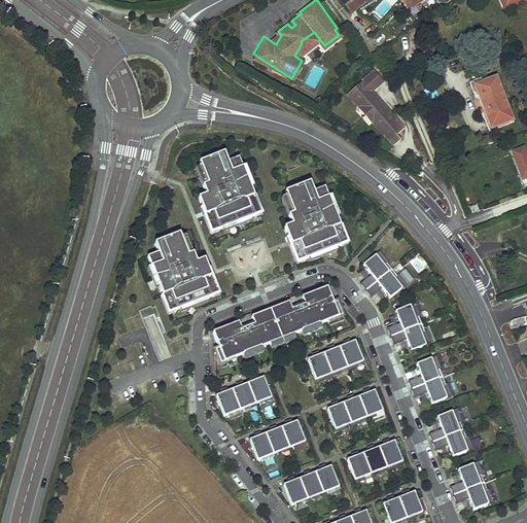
[(375,5),(381,12),(392,4),(389,0),(381,0),(375,5)]
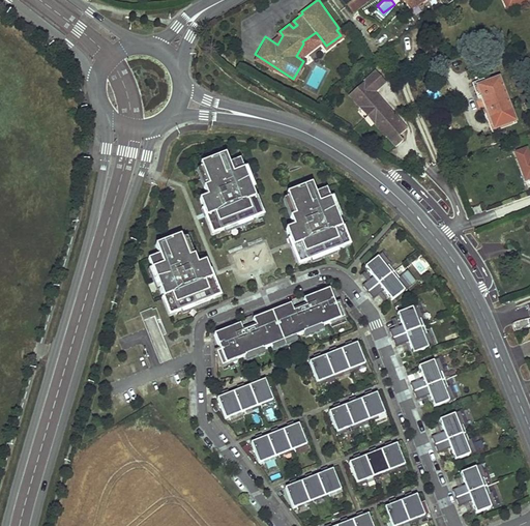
[(519,3),(517,0),(504,0),(508,8),(519,3)]
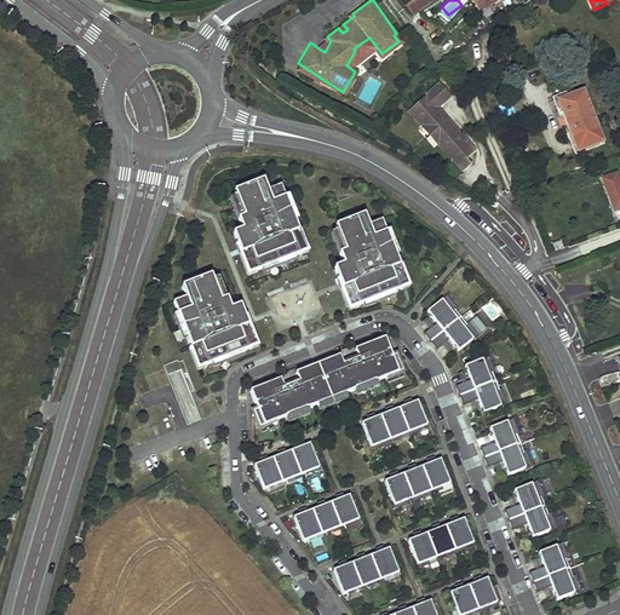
[(331,41),(327,36),(314,45),(325,52),(331,41)]
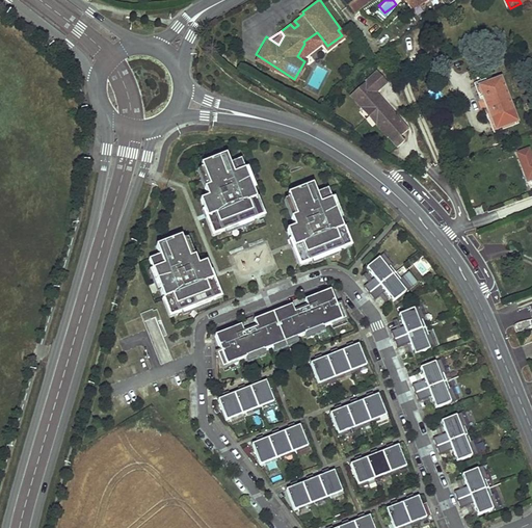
[(322,38),(317,32),(303,42),(304,44),(297,56),(322,38)]
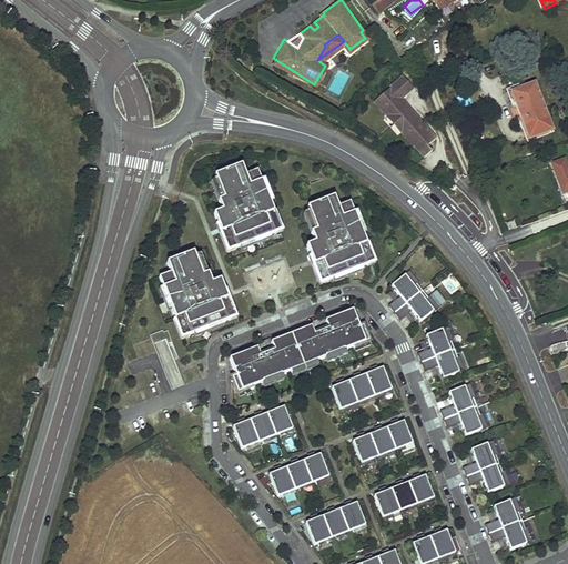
[(403,72),(373,97),(385,112),(388,110),(395,118),(402,127),(399,129),(412,144),(412,143),(422,154),(429,148),(425,143),(434,137),(399,96),(397,91),(402,88),(405,91),(413,84),(403,72)]
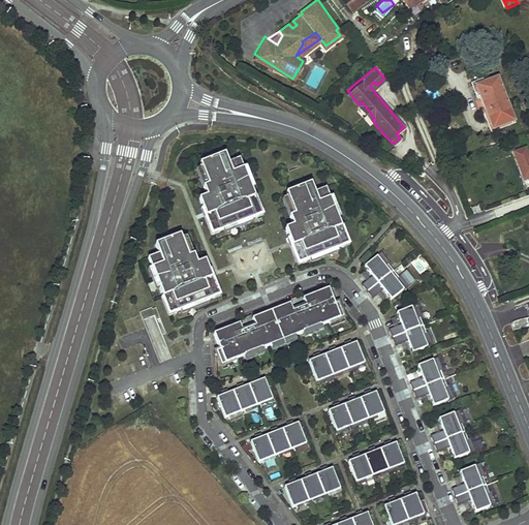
[(516,116),(498,73),(476,82),(494,124),(516,116)]
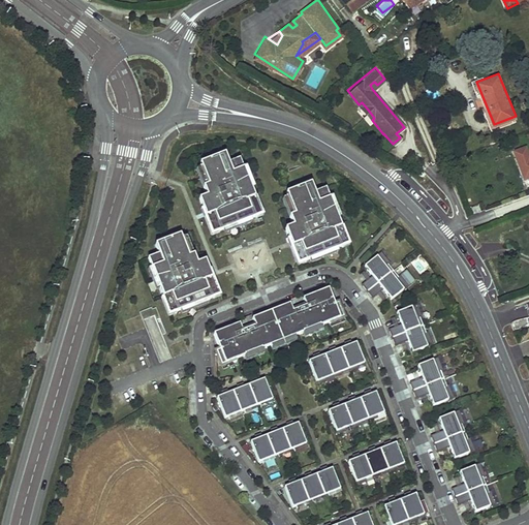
[(362,102),(359,104),(365,113),(368,110),(362,102)]
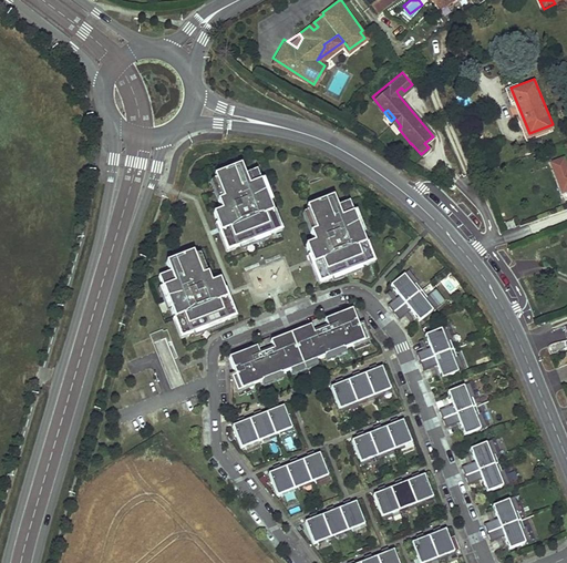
[(401,126),(394,118),(391,121),(399,129),(401,126)]
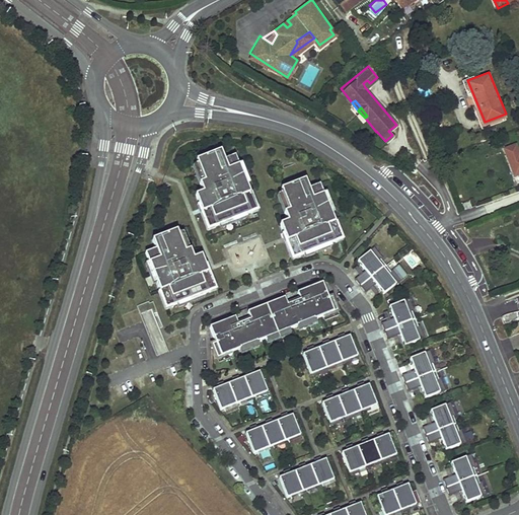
[(518,148),(517,142),(505,146),(515,173),(518,171),(518,148)]
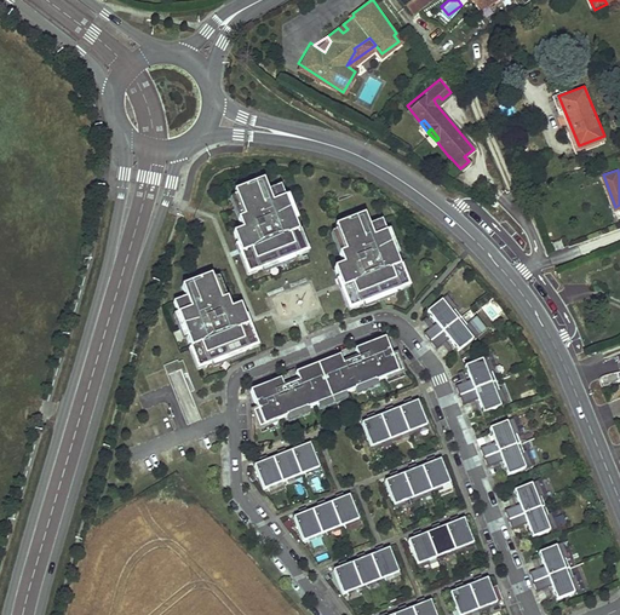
[(288,256),(308,247),(296,218),(294,218),(287,200),(288,200),(282,183),(269,188),(264,178),(235,189),(237,194),(246,214),(240,217),(245,228),(235,231),(241,246),(251,270),(270,263),(270,262),(287,254),(288,256)]
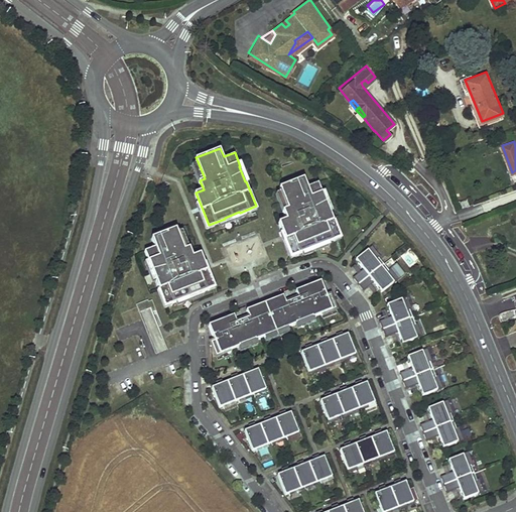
[(200,180),(205,178),(198,161),(192,163),(200,180)]
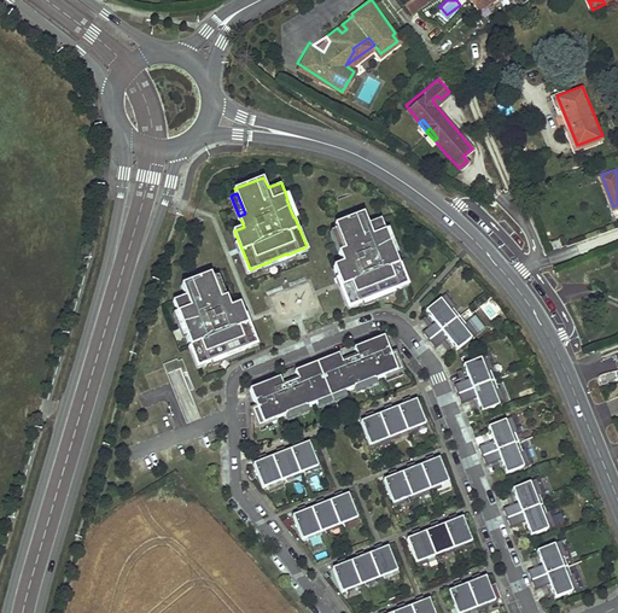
[(340,279),(350,303),(369,296),(369,295),(386,287),(388,289),(408,281),(396,251),(395,251),(388,233),(389,233),(383,216),(369,221),(365,210),(336,222),(337,226),(345,247),(339,250),(344,261),(334,264),(340,279)]
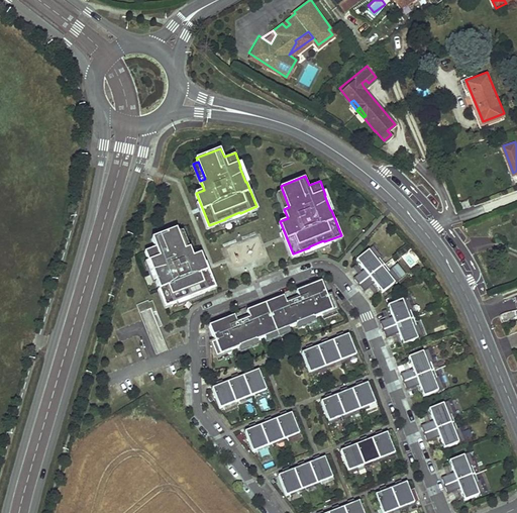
[(284,209),(289,207),(282,189),(277,191),(284,209)]
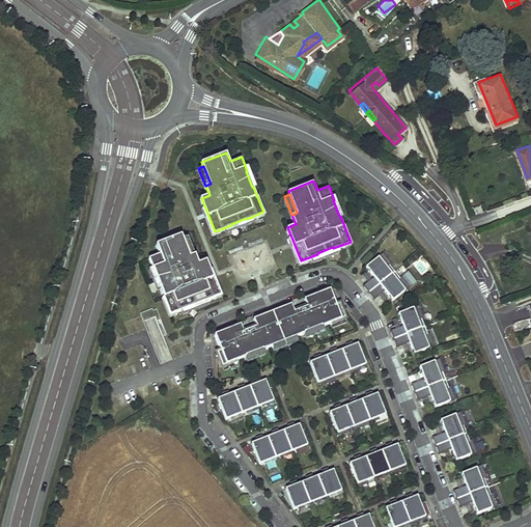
[(202,298),(220,292),(212,272),(206,257),(198,260),(195,251),(190,253),(183,236),(180,231),(156,242),(160,251),(148,255),(155,270),(156,269),(162,284),(160,285),(170,311),(188,304),(187,303),(202,297),(202,298)]
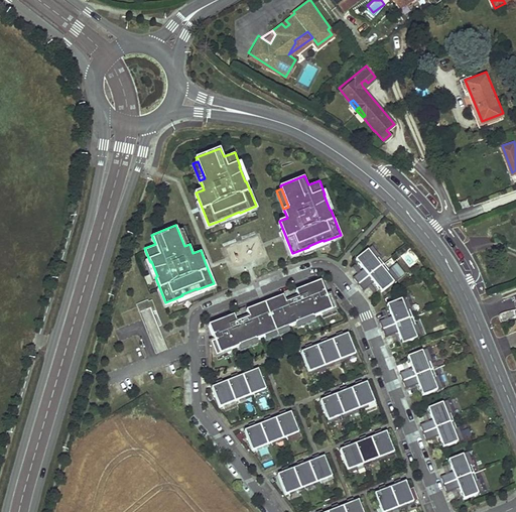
[(184,246),(189,244),(182,227),(177,229),(184,246)]
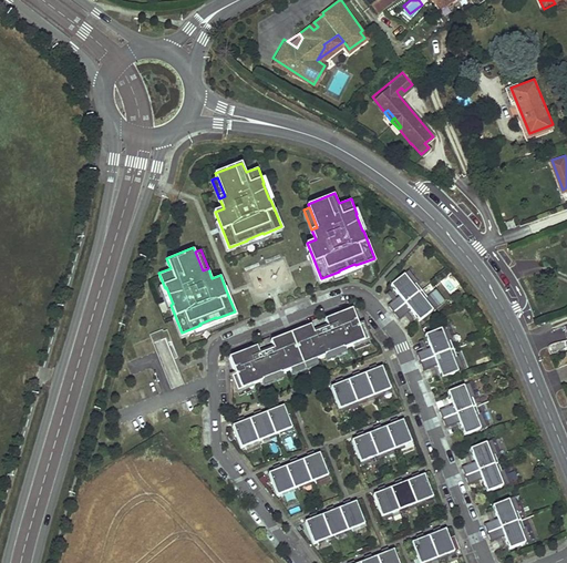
[(420,317),(439,303),(430,292),(428,294),(418,280),(419,278),(410,267),(392,282),(399,292),(400,293),(389,302),(401,316),(412,307),(413,308),(420,317)]
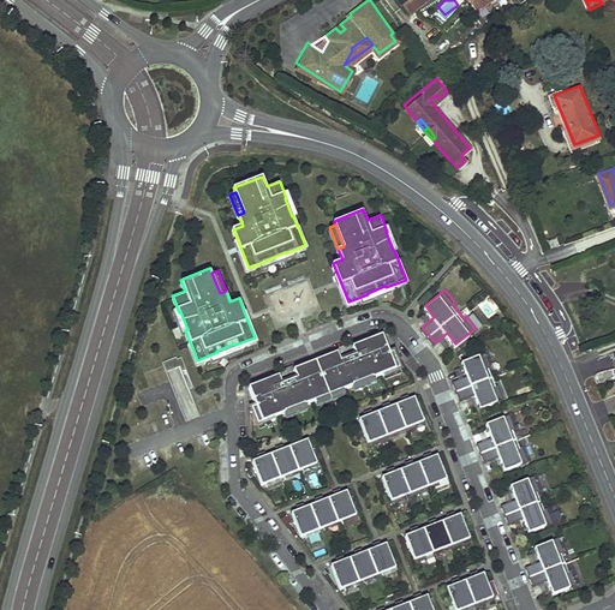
[(268,417),(401,365),(394,348),(390,350),(383,332),(353,344),(353,345),(346,348),(339,351),(339,350),(294,366),(296,368),(287,371),(280,374),(280,372),(250,384),(257,402),(261,400),(268,417)]
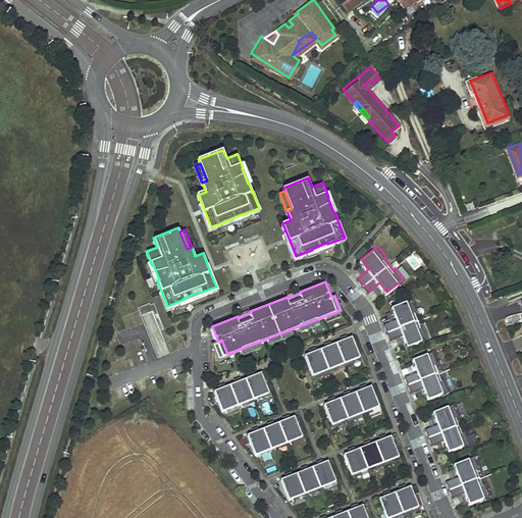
[(397,317),(384,321),(392,338),(404,332),(404,334),(408,345),(428,337),(423,324),(421,324),(417,315),(415,310),(417,309),(412,297),(393,305),(396,314),(397,317)]
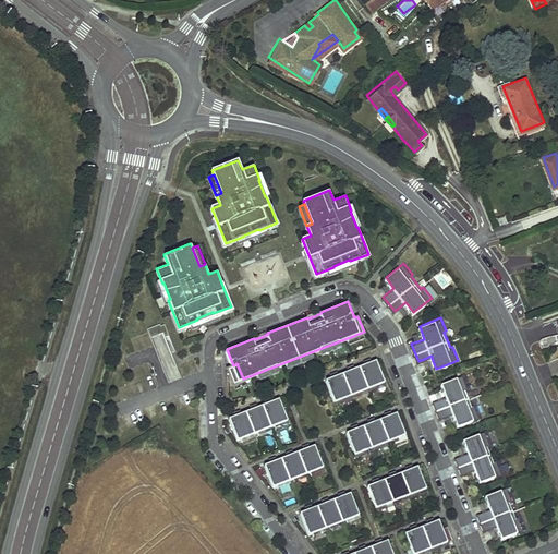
[(327,377),(337,401),(347,398),(346,395),(352,393),(353,395),(363,392),(362,388),(368,386),(370,388),(379,385),(378,383),(385,380),(379,364),(376,358),(373,359),(373,358),(372,356),(365,358),(366,362),(356,365),(356,364),(354,362),(348,364),(350,369),(340,372),(339,371),(338,369),(331,371),(334,375),(327,377)]
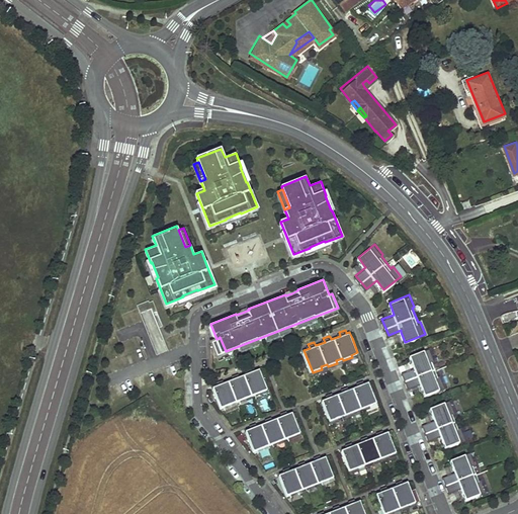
[(425,394),(445,387),(440,373),(438,374),(432,360),(435,359),(430,347),(410,355),(414,364),(415,366),(403,371),(409,388),(421,382),(421,383),(425,394)]
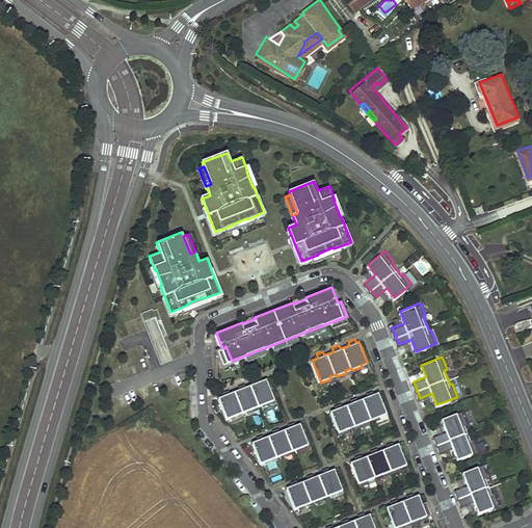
[(238,362),(216,369),(219,377),(241,370),(238,362)]
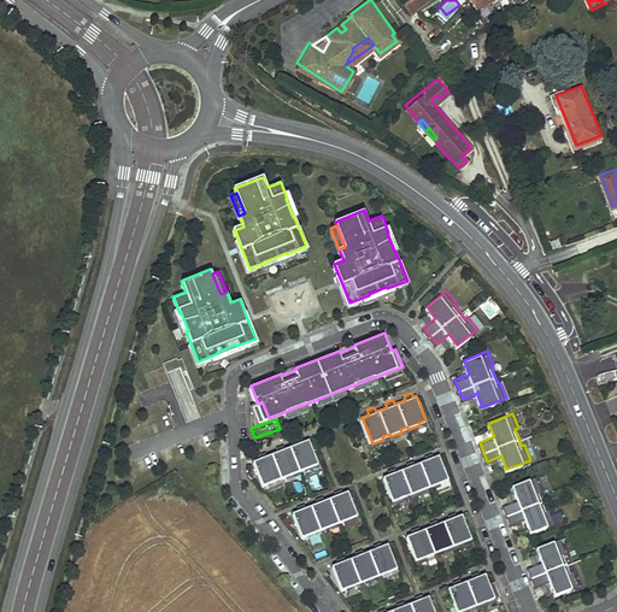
[(263,482),(318,460),(309,437),(305,440),(305,437),(304,435),(297,437),(298,442),(287,446),(287,445),(286,442),(278,445),(280,449),(269,453),(269,452),(268,449),(260,452),(262,457),(253,459),(263,482)]
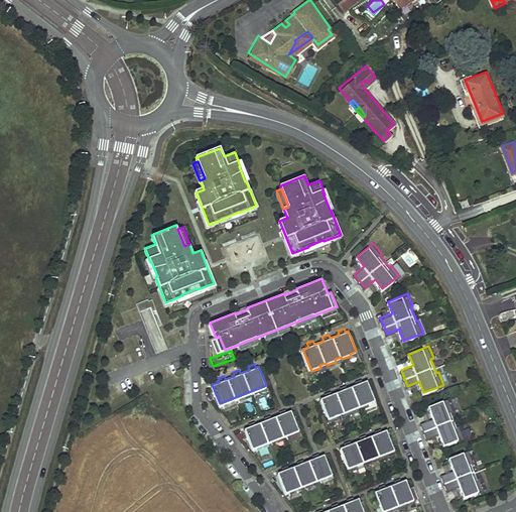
[(369,402),(375,399),(370,385),(367,379),(364,381),(363,380),(362,377),(356,379),(358,383),(348,387),(348,386),(347,383),(341,385),(342,389),(333,393),(333,392),(331,389),(325,392),(327,395),(321,397),(331,420),(339,416),(338,414),(345,411),(346,414),(354,410),(353,408),(360,405),(361,407),(370,404),(369,402)]
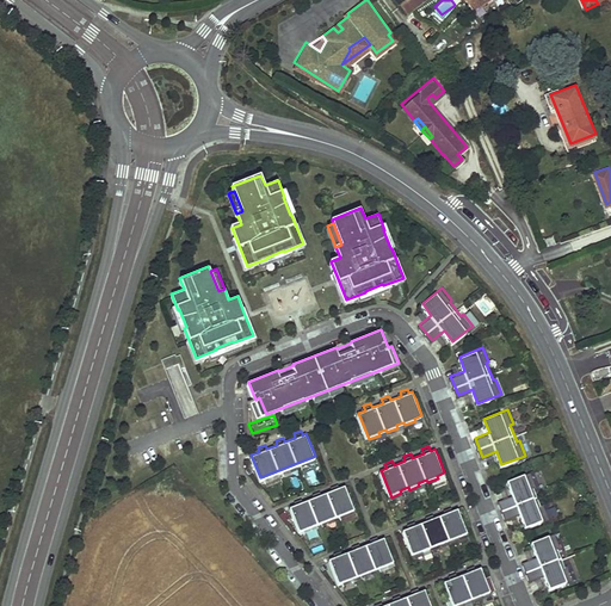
[(513,494),(499,499),(506,518),(520,512),(522,514),(526,526),(549,517),(543,502),(541,504),(535,486),(537,486),(531,470),(507,480),(512,492),(513,494)]
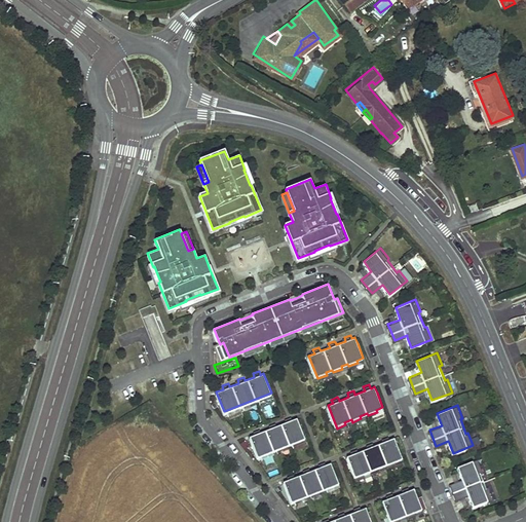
[(259,456),(306,438),(298,417),(293,419),(293,418),(292,415),(286,417),(287,421),(277,425),(277,424),(276,421),(270,423),(271,427),(262,432),(261,431),(260,427),(254,430),(256,434),(250,436),(259,456)]
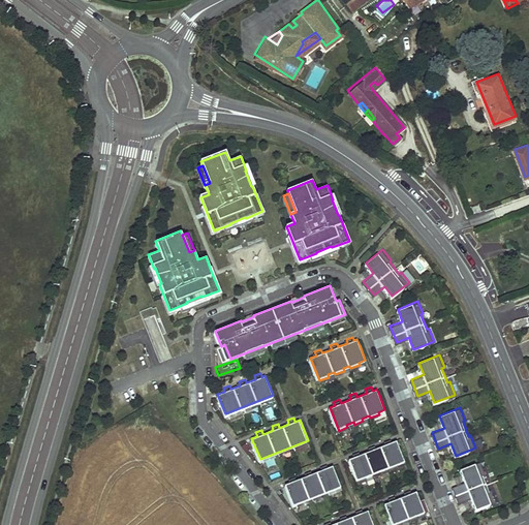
[(398,463),(405,460),(399,446),(397,440),(393,441),(393,440),(391,437),(384,440),(386,443),(377,448),(376,446),(375,443),(369,446),(371,450),(361,454),(361,453),(360,450),(353,453),(354,456),(349,459),(359,482),(367,477),(366,475),(373,472),(374,475),(382,471),(381,469),(389,466),(390,469),(399,466),(398,463)]
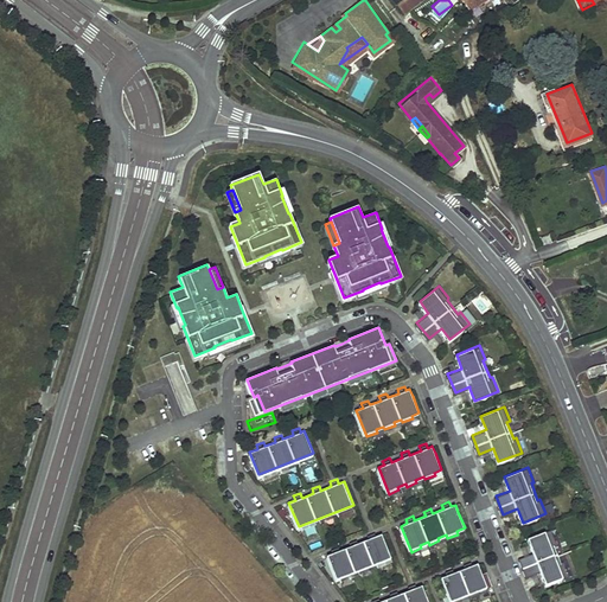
[(519,557),(526,576),(541,570),(542,572),(547,583),(569,574),(563,559),(561,561),(555,544),(557,543),(551,529),(528,538),(532,549),(534,551),(519,557)]
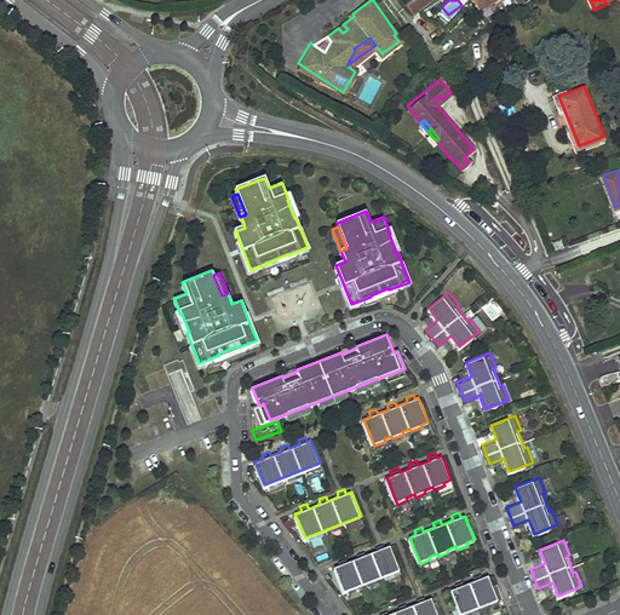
[(343,590),(400,568),(392,552),(390,545),(385,546),(384,542),(377,545),(378,550),(367,553),(366,553),(365,550),(357,552),(360,557),(348,561),(346,557),(339,559),(340,564),(334,567),(343,590)]
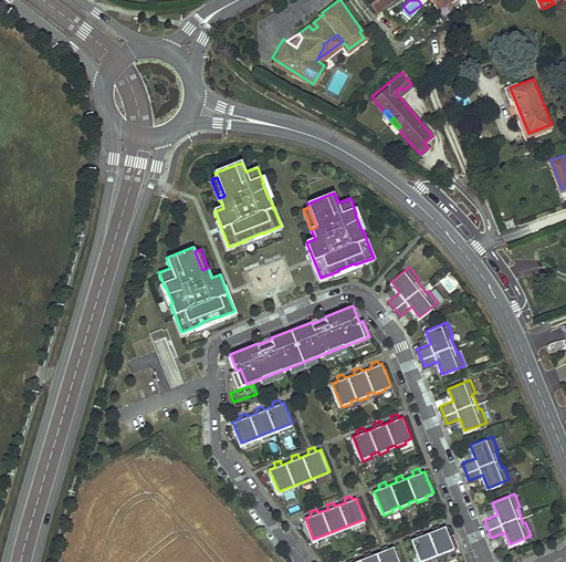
[(447,550),(454,548),(448,532),(446,526),(441,527),(440,522),(433,526),(435,530),(425,534),(425,533),(422,529),(416,532),(418,537),(412,539),(421,561),(423,561),(431,559),(430,557),(438,554),(439,557),(448,552),(447,550)]
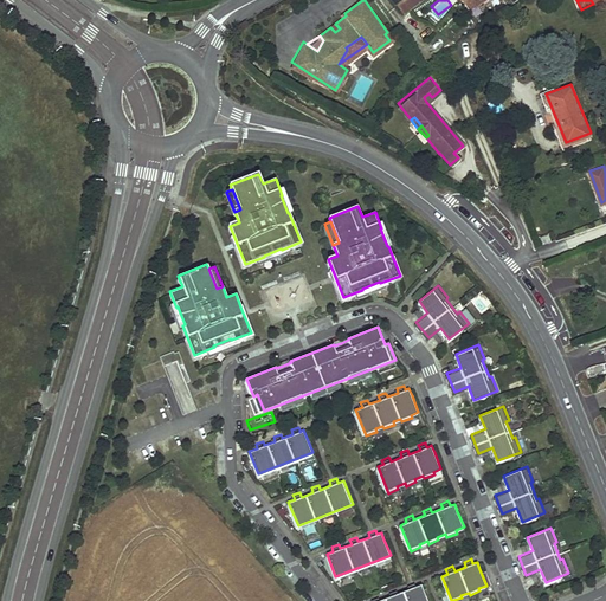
[(427,600),(424,590),(421,583),(417,586),(417,585),(416,581),(408,583),(411,588),(399,593),(399,592),(398,588),(391,590),(392,595),(381,600),(380,599),(379,595),(372,598),(373,600),(427,600)]
